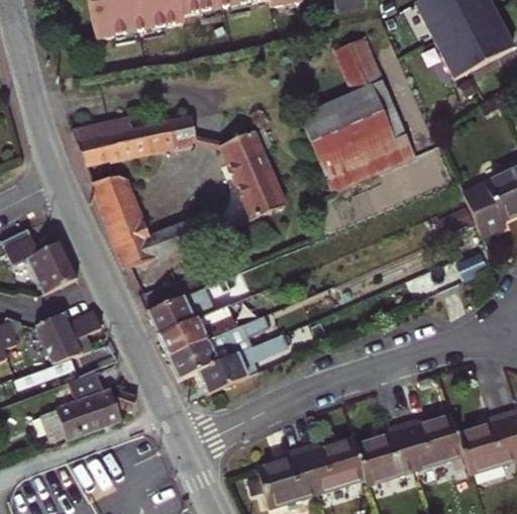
[(89,0),(96,37),(185,19),(184,12),(246,0),(270,0),(271,3),(287,0),(89,0)]
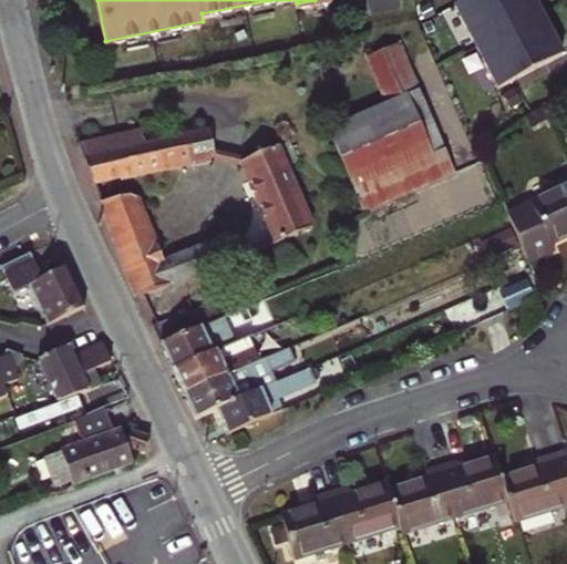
[(454,0),(498,84),(563,50),(537,0),(454,0)]
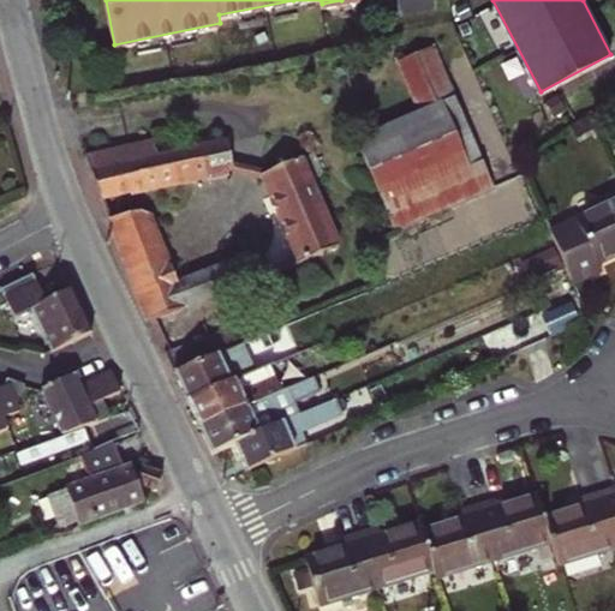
[(398,57),(421,108),(442,99),(481,187),(493,181),(431,42),(398,57)]
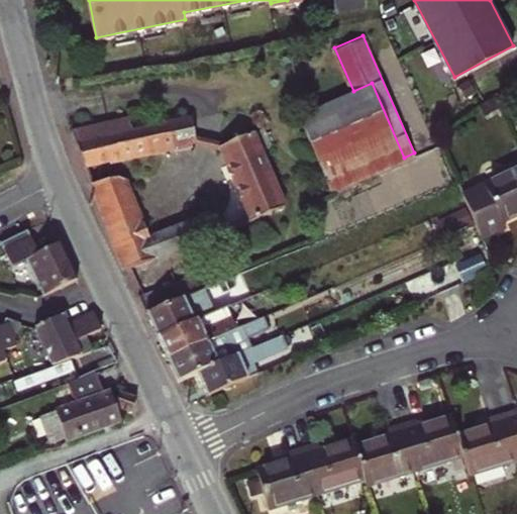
[(372,83),(353,91),(300,114),(331,189),(404,158),(372,83)]
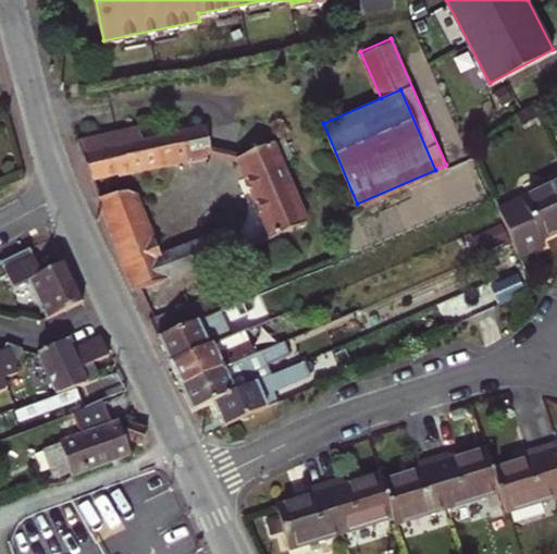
[(212,150),(211,147),(206,124),(143,137),(139,124),(79,137),(93,174),(212,150)]
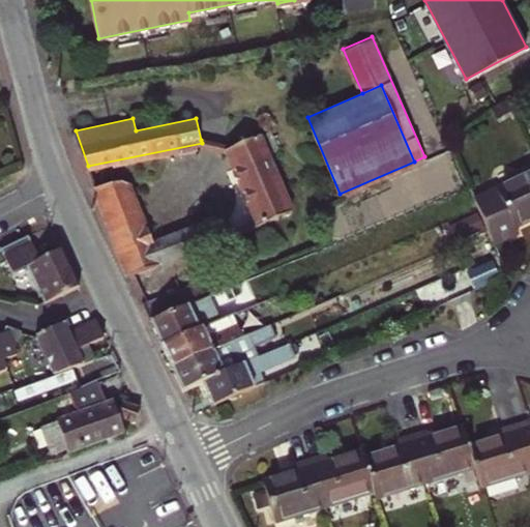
[(271,126),(226,146),(248,201),(258,223),(290,209),(267,153),(280,147),(271,126)]
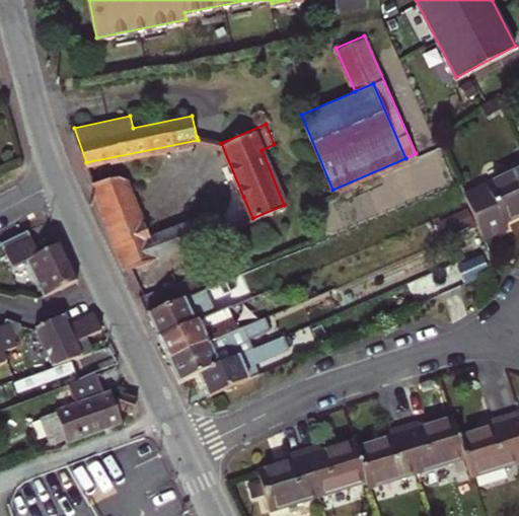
[(518,165),(462,193),(468,205),(484,236),(507,225),(504,219),(518,211),(518,165)]
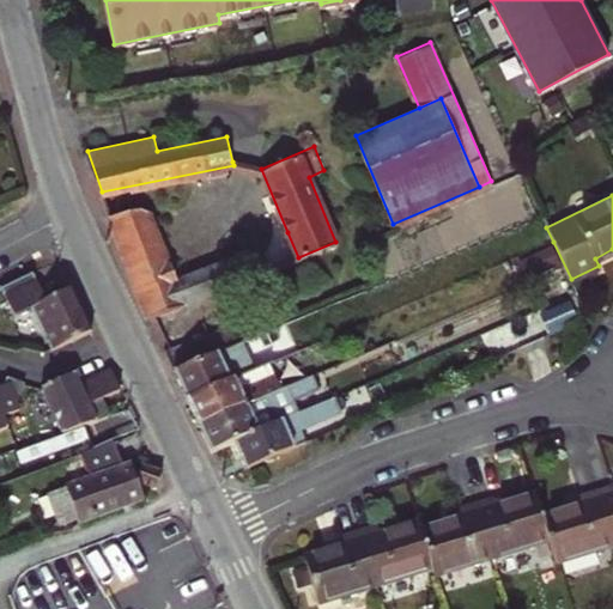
[(147,208),(110,213),(151,316),(236,284),(225,257),(176,279),(147,208)]
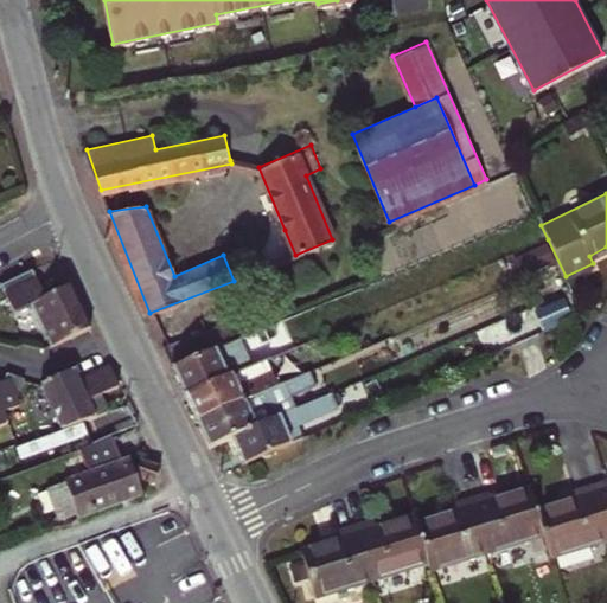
[(223,255),(234,281),(295,255),(285,230),(223,255)]
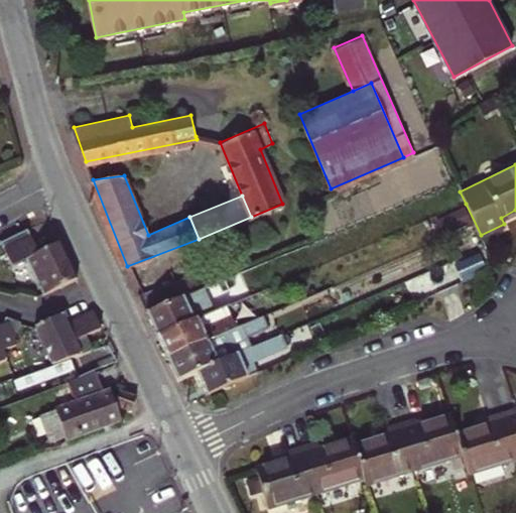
[(42,293),(78,277),(60,240),(37,250),(26,226),(0,238),(0,239),(12,265),(25,258),(42,293)]
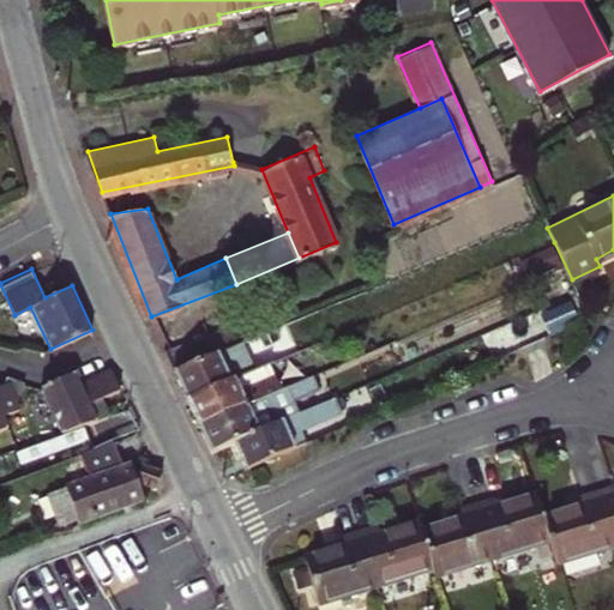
[(167,349),(175,368),(234,343),(226,324),(167,349)]
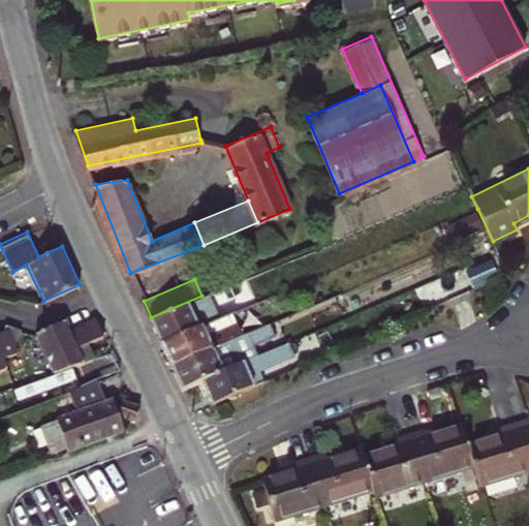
[(151,317),(162,342),(234,310),(261,298),(255,281),(227,292),(224,285),(201,296),(151,317)]
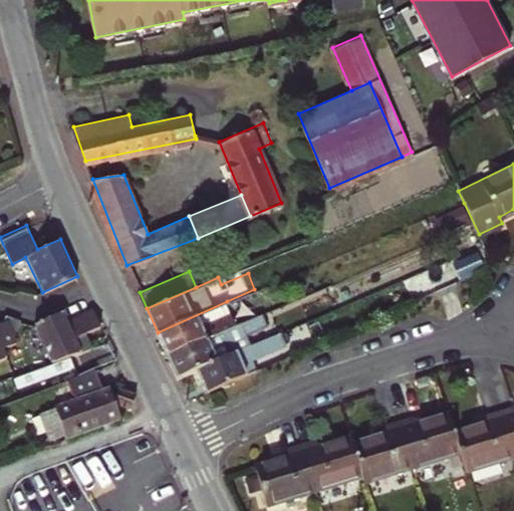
[(158,332),(168,353),(235,322),(227,301),(158,332)]
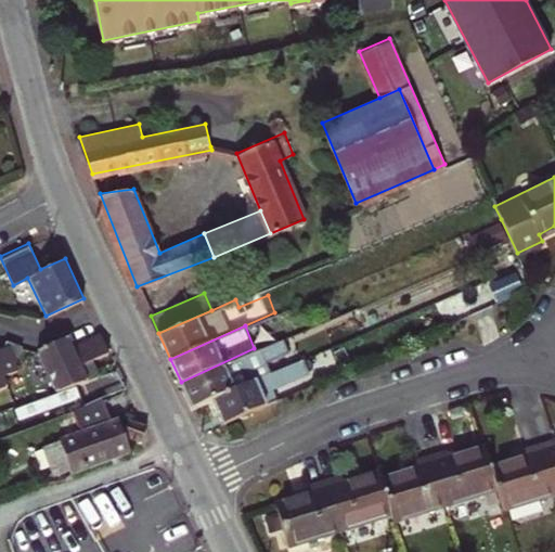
[(67,336),(36,350),(56,390),(100,375),(92,360),(110,351),(101,332),(72,346),(67,336)]
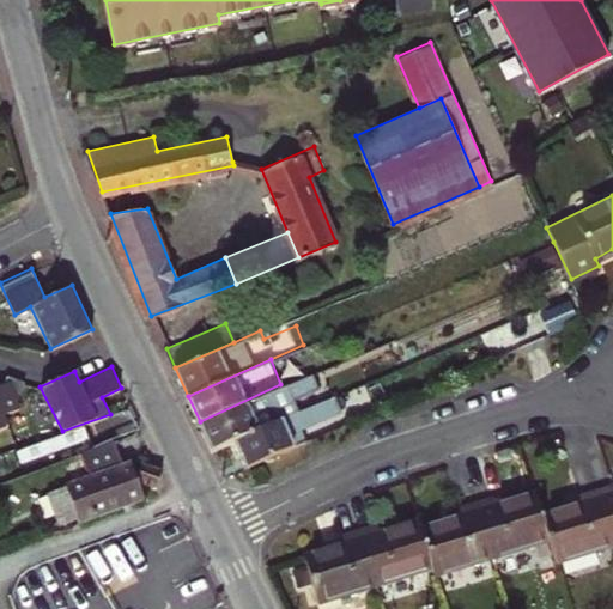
[(212,448),(234,437),(258,426),(254,418),(320,389),(311,371),(280,384),(200,421),(212,448)]
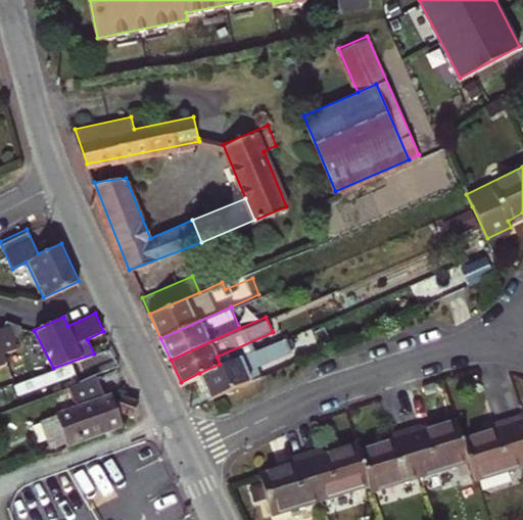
[(0,365),(5,363),(2,352),(16,347),(13,341),(19,325),(5,320),(2,327),(0,327),(0,365)]
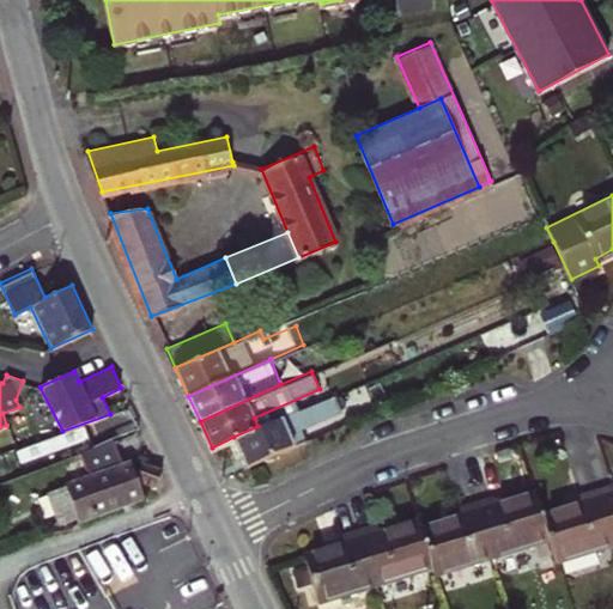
[(234,437),(247,463),(295,443),(290,430),(341,407),(335,393),(258,426),(234,437)]
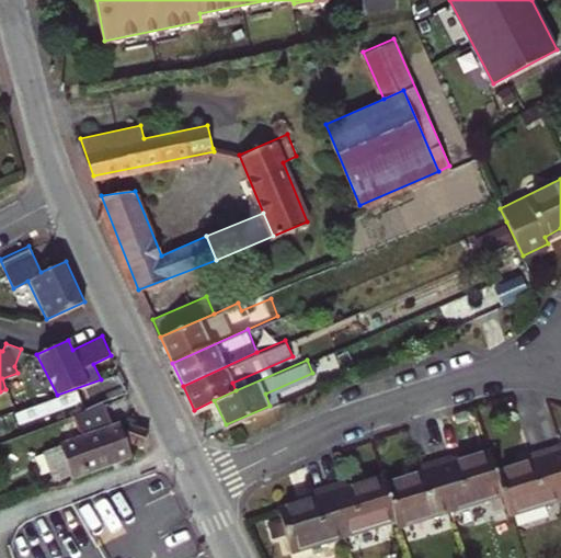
[(102,401),(71,412),(80,435),(44,448),(54,478),(130,453),(125,439),(118,421),(111,424),(102,401)]
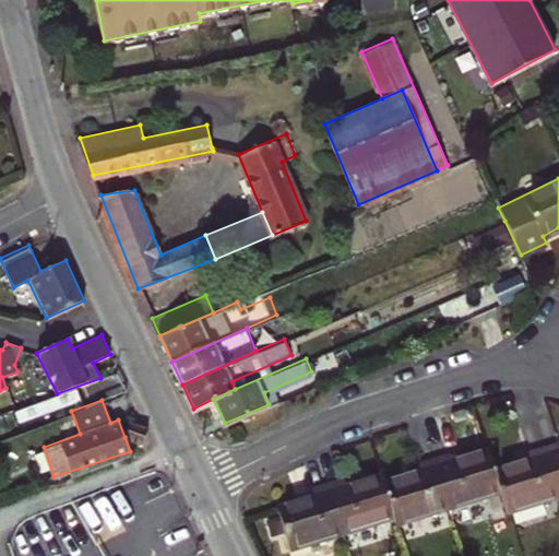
[(144,428),(129,423),(128,425),(123,429),(125,437),(140,442),(144,428)]
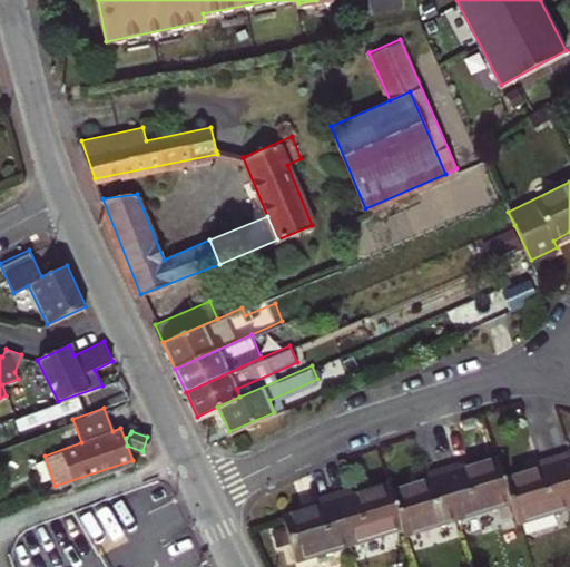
[(569,449),(557,453),(569,494),(569,449)]
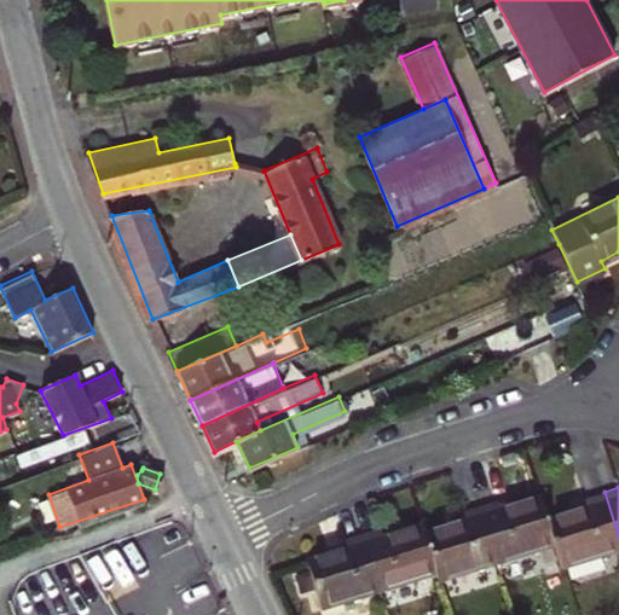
[(618,546),(618,535),(605,492),(588,497),(589,505),(549,518),(556,540),(563,564),(618,546)]
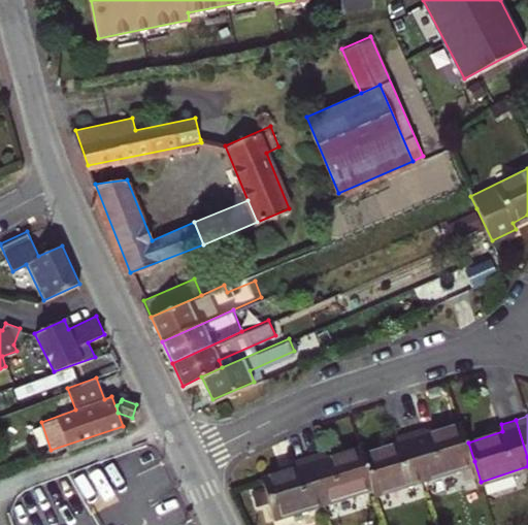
[(410,429),(425,477),(474,461),(468,443),(462,422),(428,432),(426,425),(410,429)]
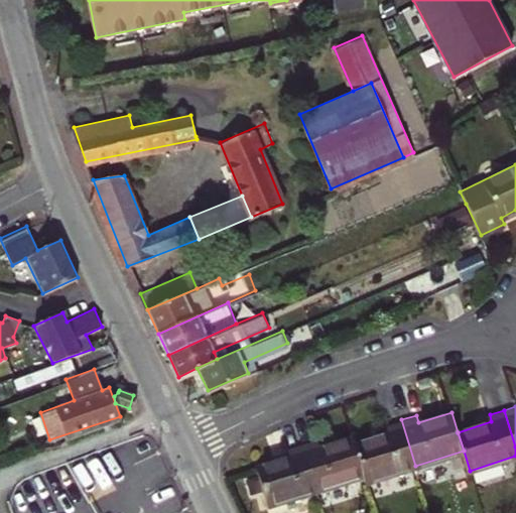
[(415,466),(401,419),(387,423),(389,431),(356,441),(365,473),(368,481),(415,466)]
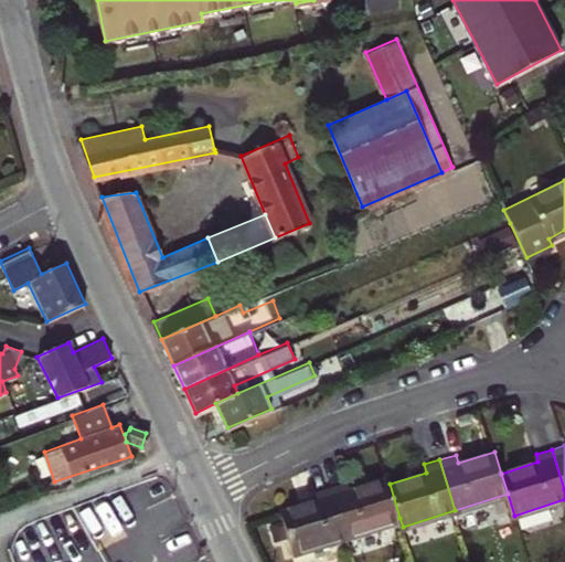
[(331,486),(347,534),(400,518),(390,484),(387,476),(350,488),(348,480),(331,486)]
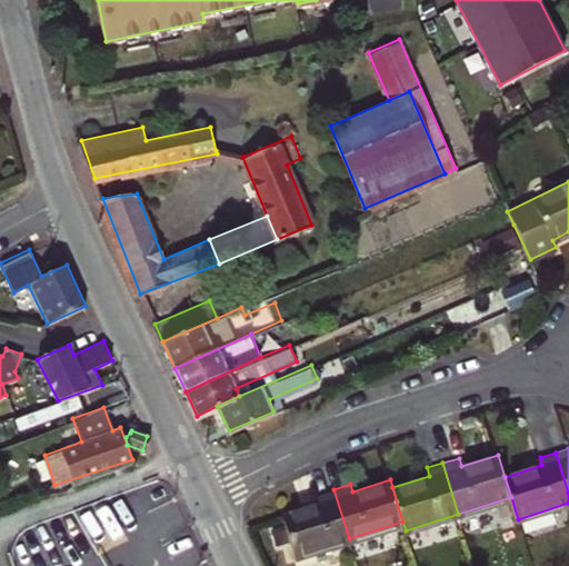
[(349,538),(333,489),(316,495),(318,503),(282,513),(295,555),(349,538)]
